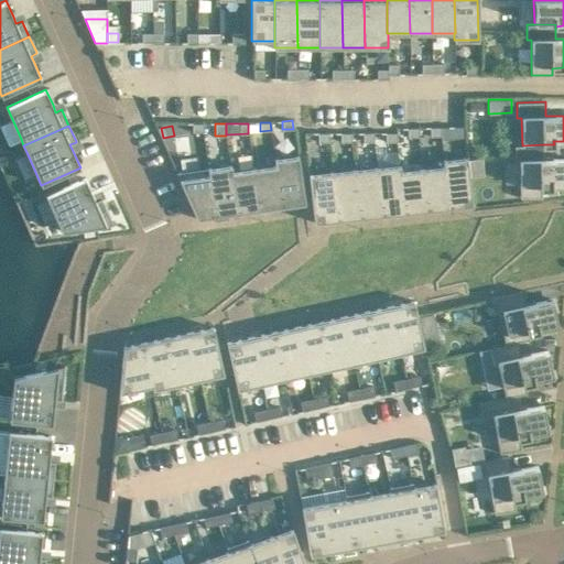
[(464,127),(441,127),(441,136),(441,139),(465,137),(464,127)]
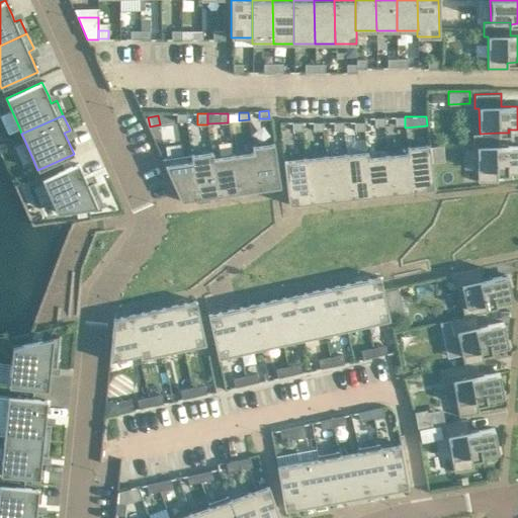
[(480,134),(472,134),(472,148),(477,148),(478,181),(497,181),(497,173),(507,172),(507,170),(517,169),(517,146),(499,147),(499,133),(480,134)]
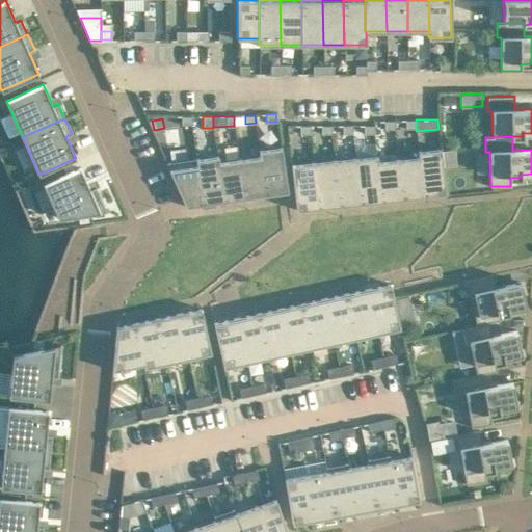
[(281,147),(259,150),(260,156),(266,194),(287,191),(281,147)]
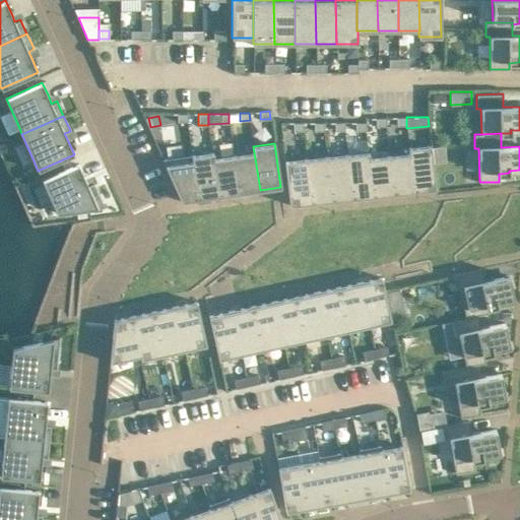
[(431,145),(408,147),(408,153),(409,153),(413,191),(435,189),(431,145)]
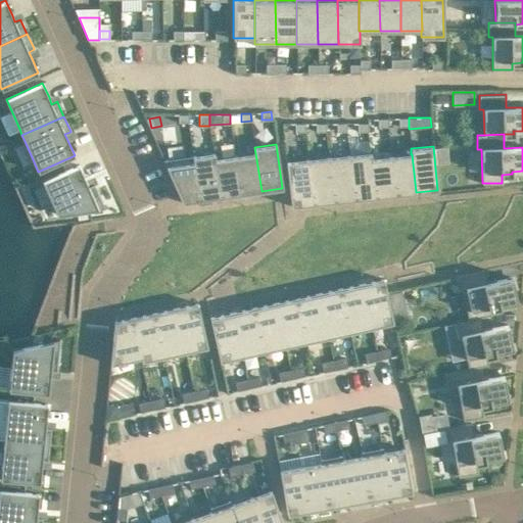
[(371,152),(349,155),(354,199),(375,197),(371,158),(371,152)]
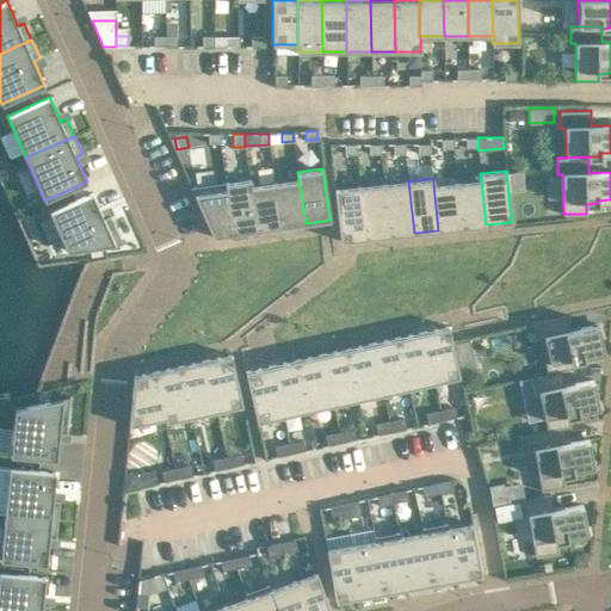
[(251,179),(226,183),(233,234),(257,230),(251,186),(252,186),(251,179)]
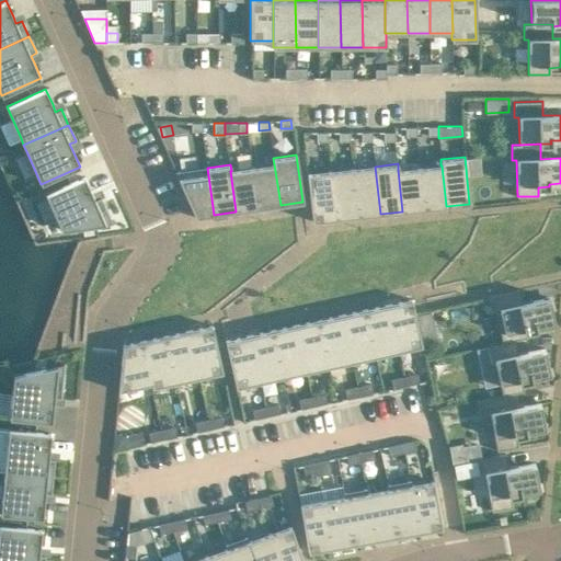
[(274,164),(252,168),(258,208),(281,205),(274,164)]
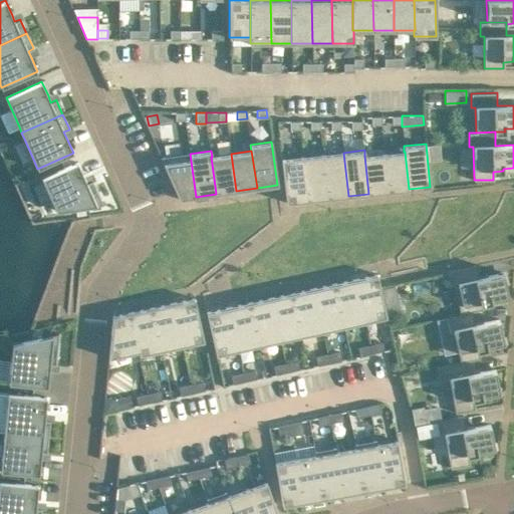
[(404,152),(384,154),(389,192),(409,189),(405,152),(404,152)]
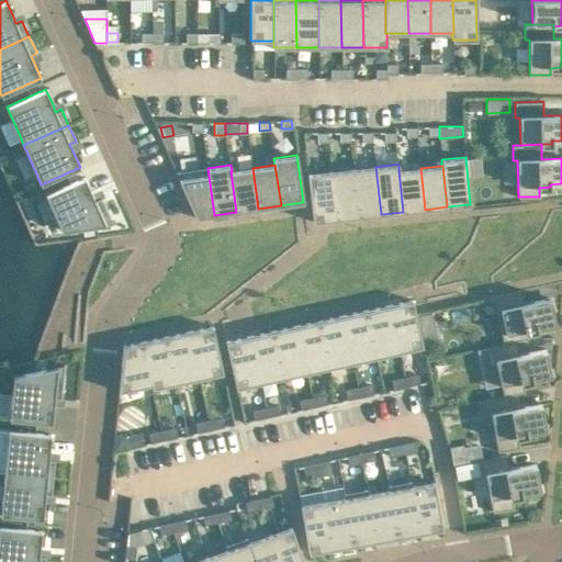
[(375,167),(352,169),(358,216),(381,214),(375,167)]
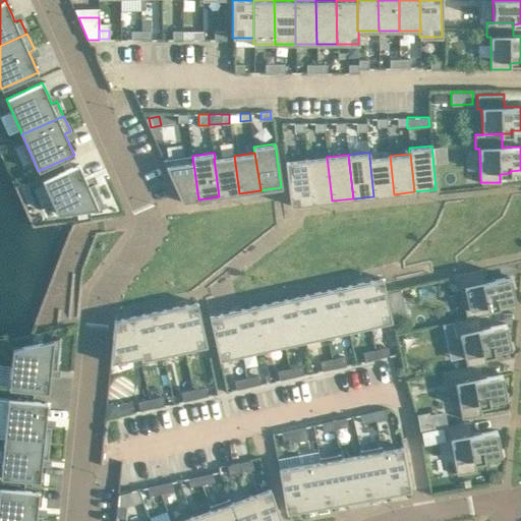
[(192,156),(163,160),(181,201),(198,199),(192,156)]
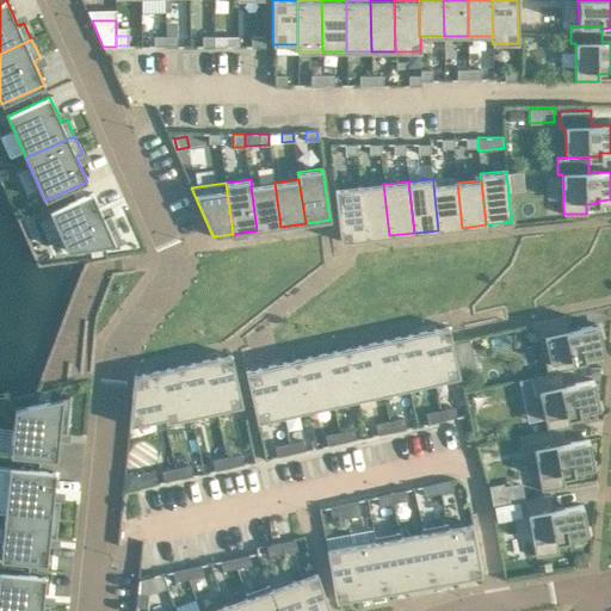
[(252,186),(251,186),(257,230),(281,227),(275,183),(252,186)]
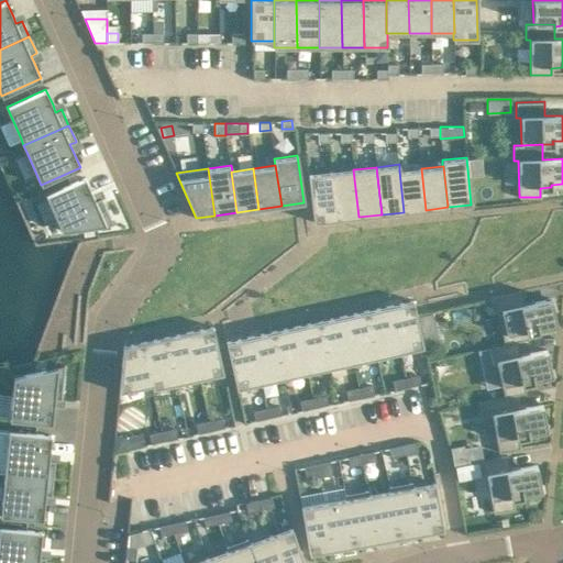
[(399,170),(404,212),(426,210),(421,168),(399,170)]
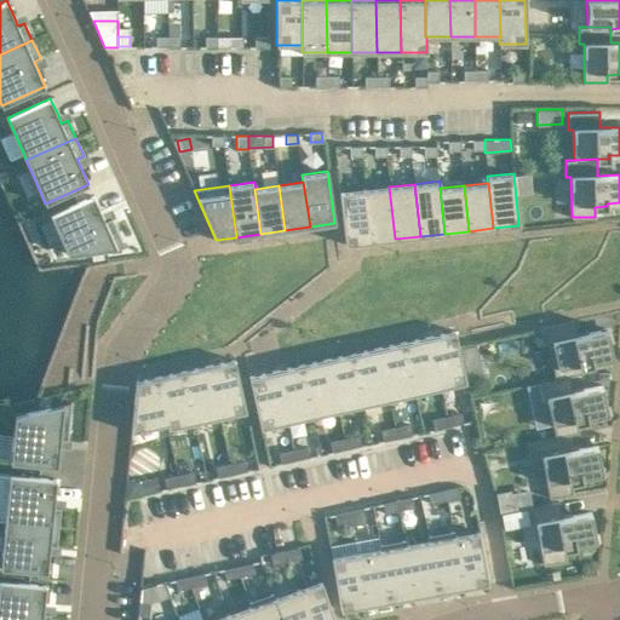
[(389,187),(365,189),(371,241),(395,239),(389,187)]
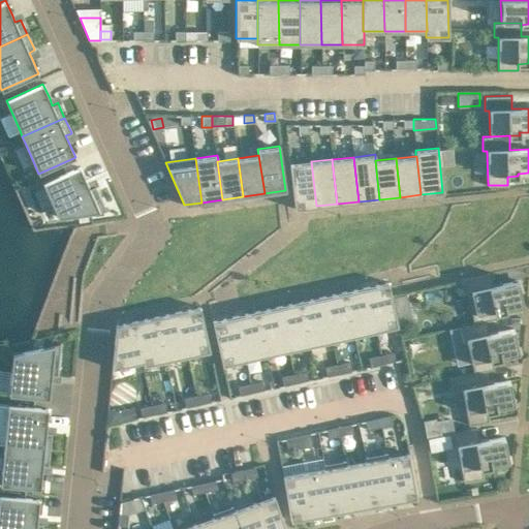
[(311,161),(289,163),(294,209),(316,206),(311,161)]
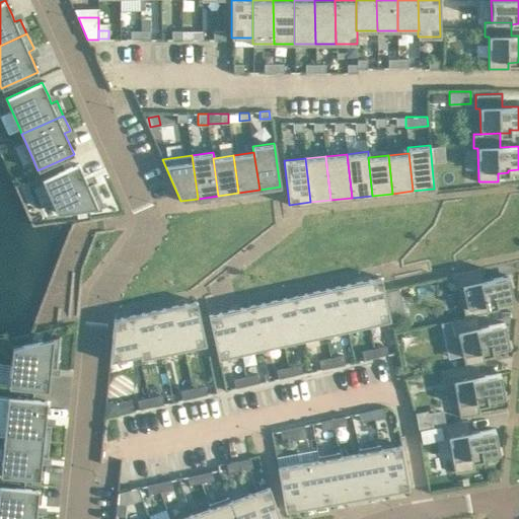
[(78,163),(42,179),(44,182),(52,201),(57,212),(86,209),(103,207),(93,182),(93,181),(87,184),(84,177),(78,163)]
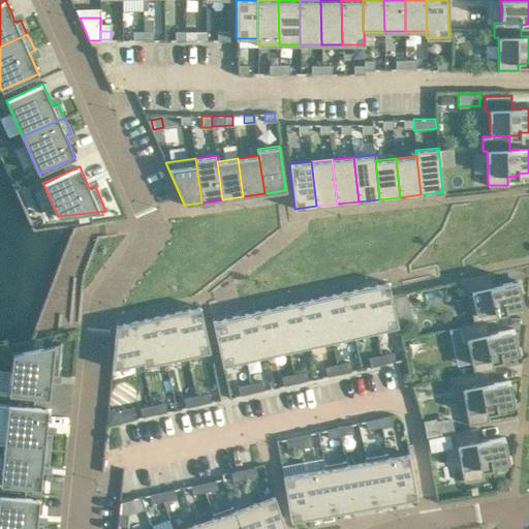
[(78,214),(79,221),(89,220),(88,213),(78,214)]
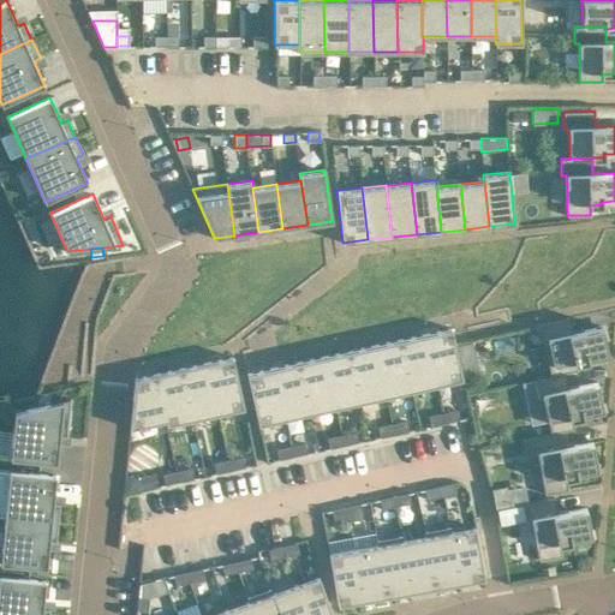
[(569,317),(535,324),(538,341),(543,340),(550,375),(565,372),(578,369),(577,363),(589,360),(587,358),(608,353),(602,326),(573,333),(569,317)]
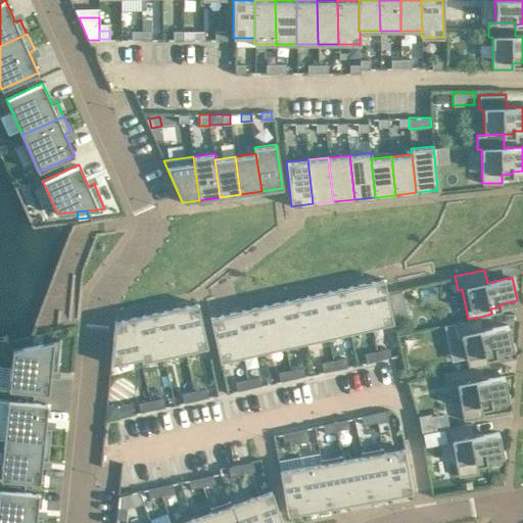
[(383,279),(362,284),(371,327),(393,322),(383,279)]
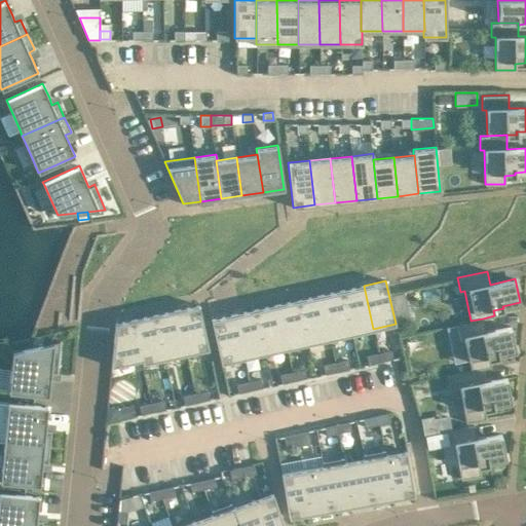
[(364,286),(342,290),(351,334),(373,329),(364,286)]
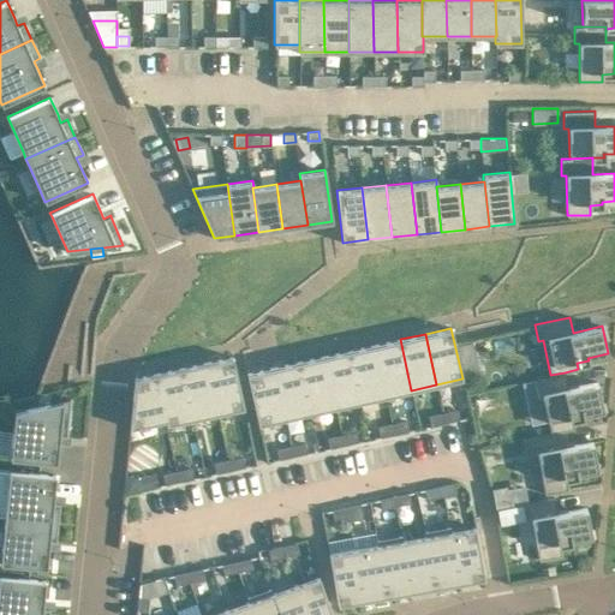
[(400,339),(375,345),(386,395),(411,390),(400,339)]
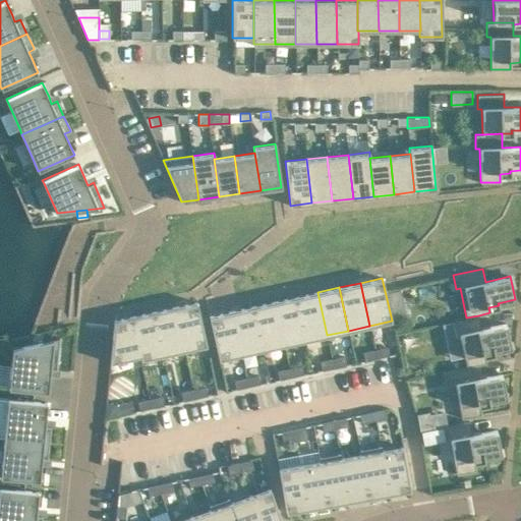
[(399,289),(386,292),(389,306),(402,303),(399,289)]
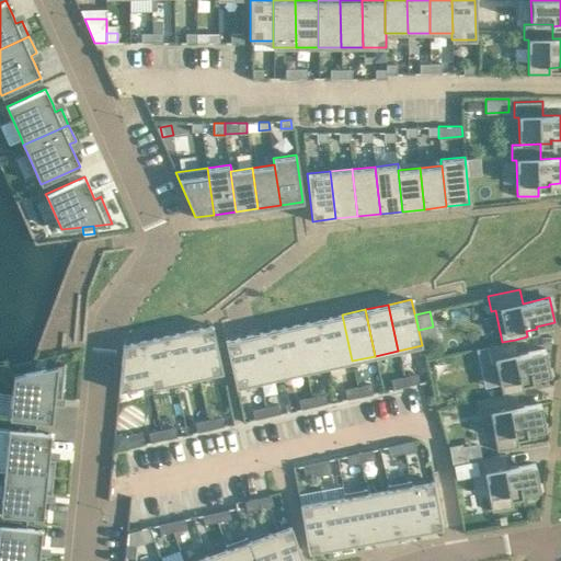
[(342,315),(319,320),(329,366),(352,361),(342,315)]
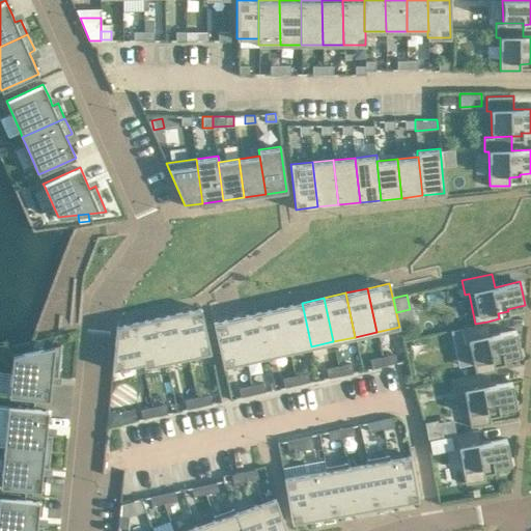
[(302,303),(279,307),(289,352),(311,346),(302,303)]
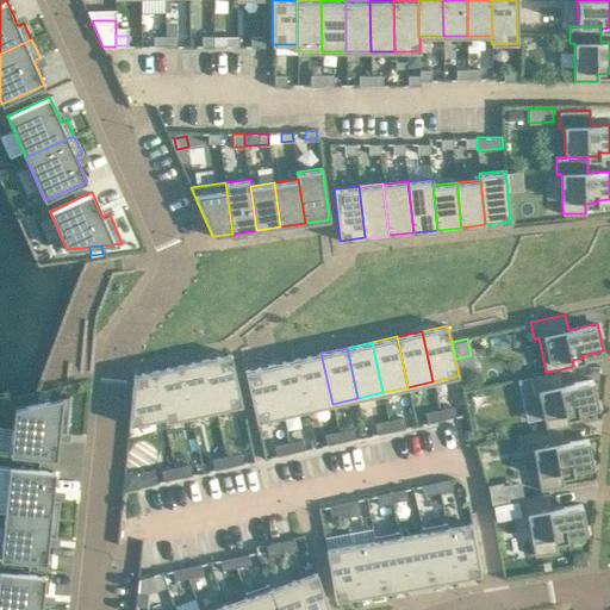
[(321,353),(296,359),(307,409),(332,404),(321,353)]
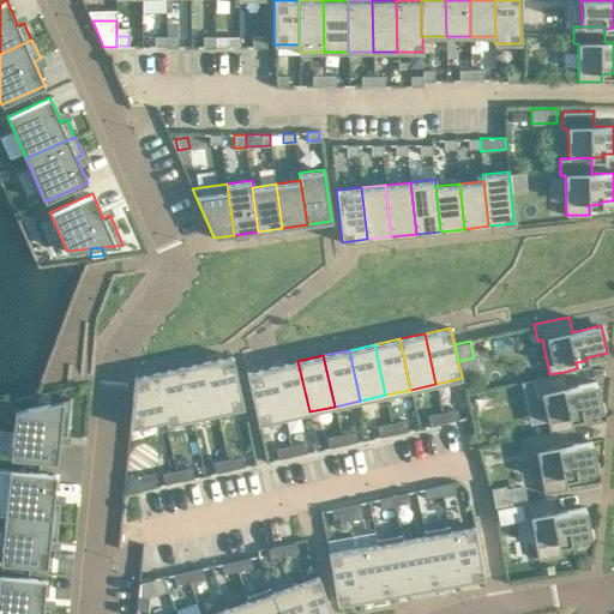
[(233,356),(206,361),(217,413),(244,407),(236,374),(233,356)]
